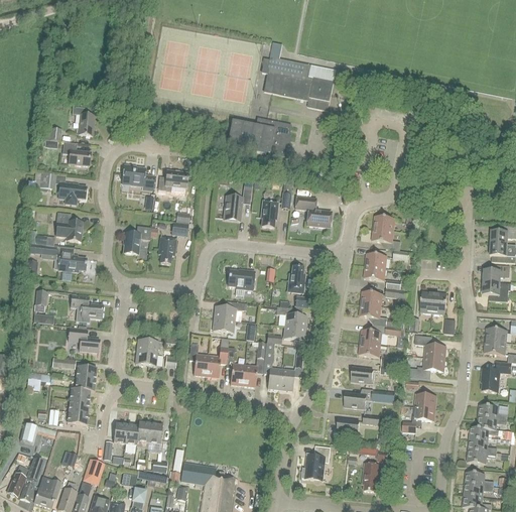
[(152,14),(144,13),(140,40),(148,41),(152,14)]
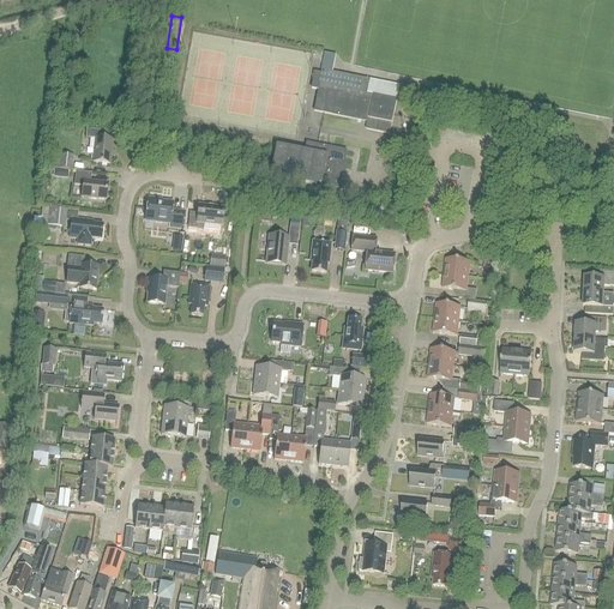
[(327,88),(324,109),(368,118),(366,125),(390,130),(397,96),(366,89),(369,76),(331,68),(335,52),(325,50),(321,70),(314,68),(312,84),(327,88)]
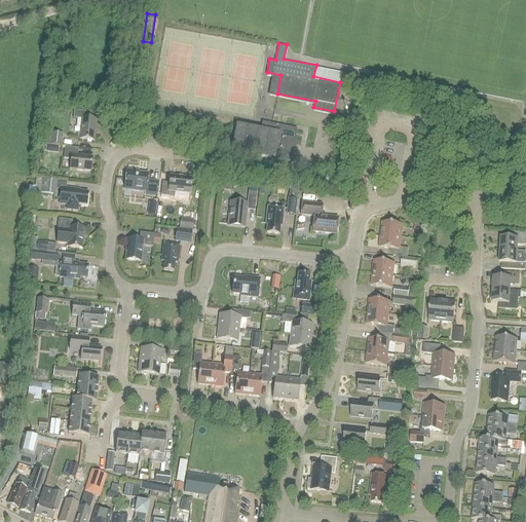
[(94,137),(97,116),(86,115),(87,108),(74,107),(73,115),(81,115),(79,136),(94,137)]
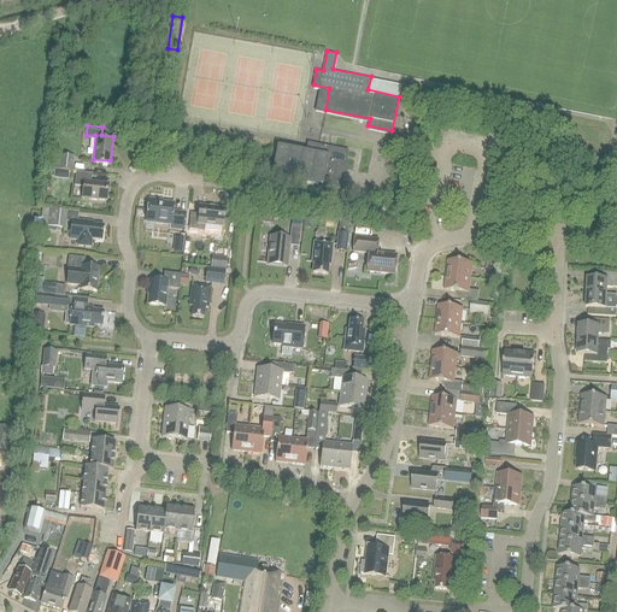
[(271,171),(340,186),(348,147),(307,139),(306,147),(277,142),(271,171)]
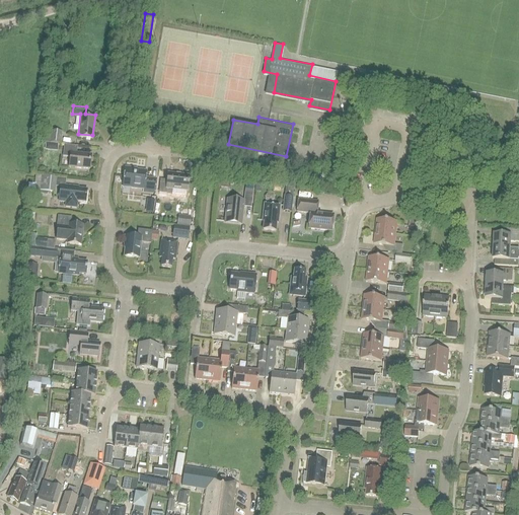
[(49,139),(50,128),(44,127),(42,138),(49,139)]
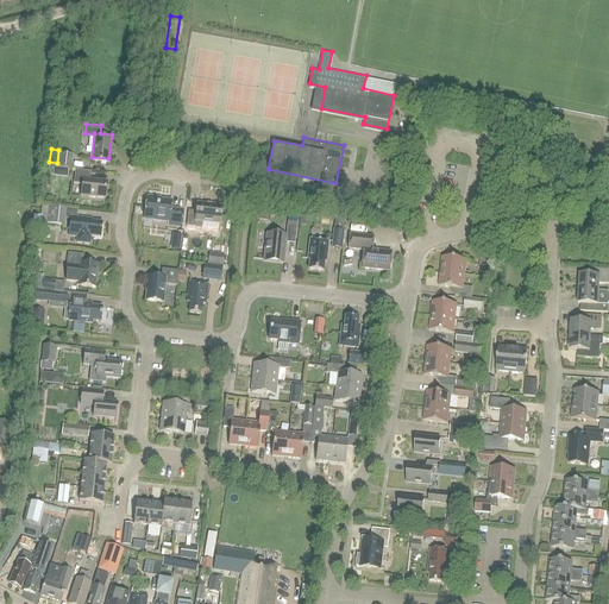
[(90,168),(75,165),(74,180),(82,181),(81,192),(105,194),(107,177),(89,176),(90,168)]
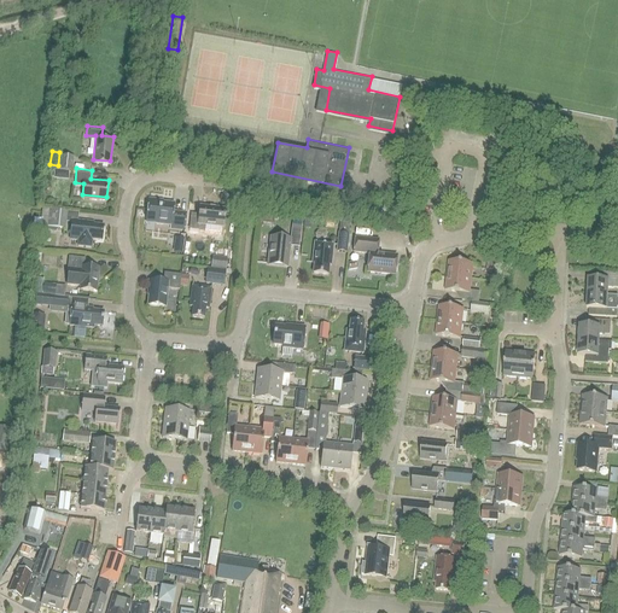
[(162,197),(149,196),(146,217),(149,217),(149,216),(147,216),(147,212),(155,214),(155,219),(157,220),(161,221),(163,219),(170,220),(170,223),(184,226),(185,209),(172,208),(173,200),(162,198),(162,197)]
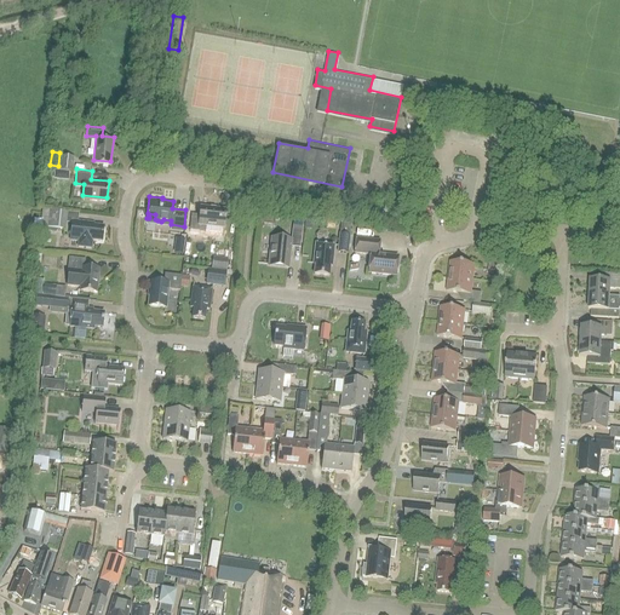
[(204,228),(205,222),(223,223),(224,224),(225,206),(201,203),(200,212),(191,212),(191,211),(191,210),(189,226),(205,229),(205,228),(204,228)]
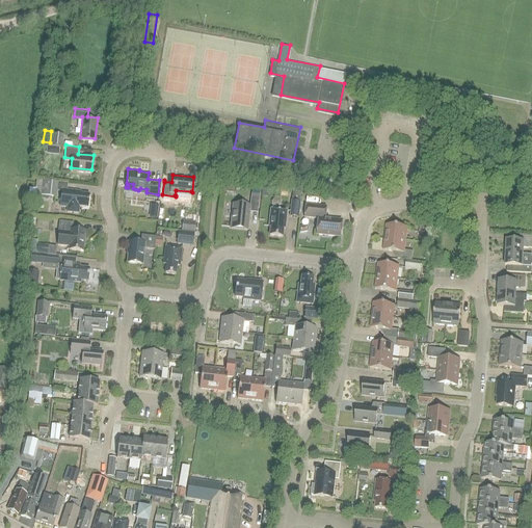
[(46,178),(35,177),(34,191),(45,192),(46,178)]
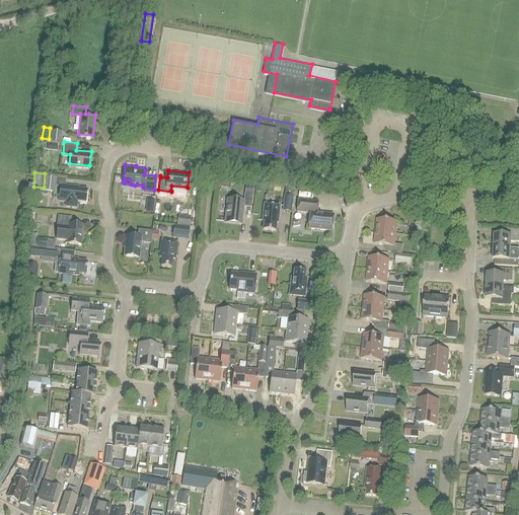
[(55,174),(45,173),(44,188),(43,190),(44,191),(47,191),(48,190),(48,188),(53,189),(55,174)]
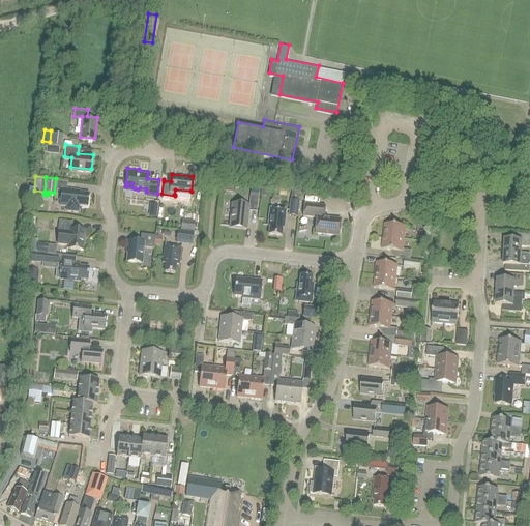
[(79,202),(87,203),(88,190),(76,188),(76,186),(61,185),(60,202),(67,202),(66,207),(78,208),(79,202)]
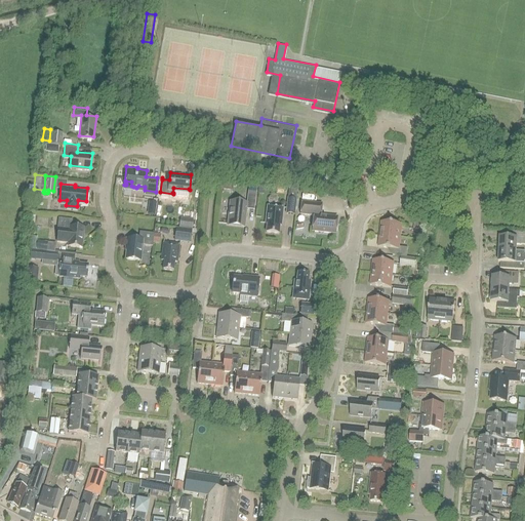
[(286,210),(294,211),(296,189),(296,186),(288,186),(286,210)]
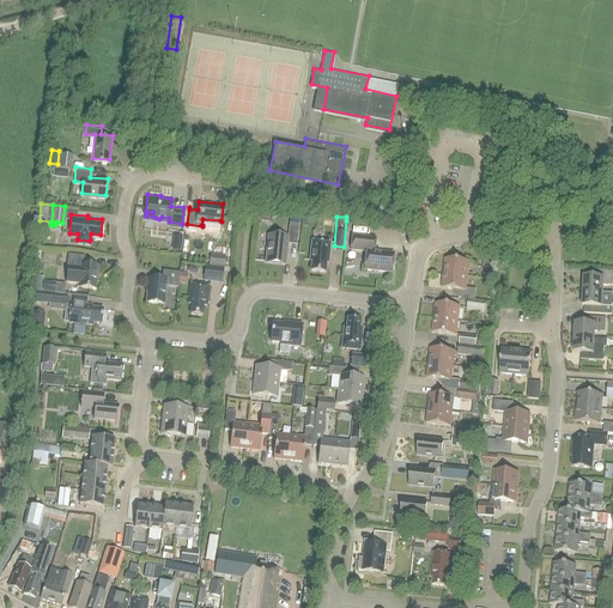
[(287,239),(297,241),(298,224),(289,223),(287,235),(268,233),(266,257),(285,260),(287,239)]
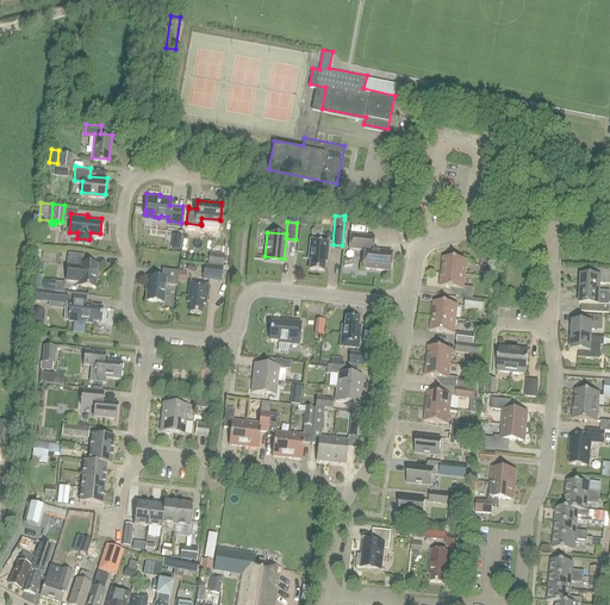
[(173,230),(172,244),(180,245),(181,231),(173,230)]
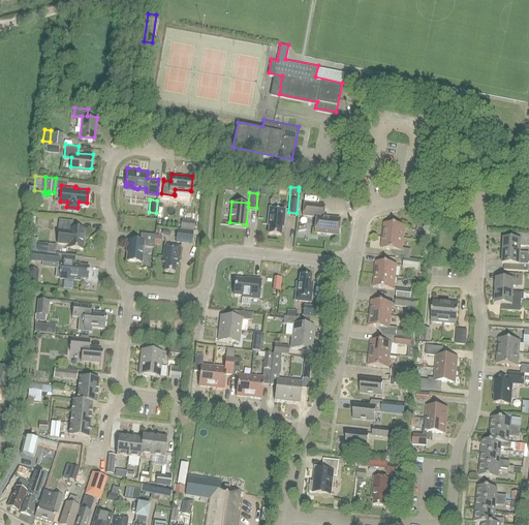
[(339,216),(323,214),(324,202),(303,199),(302,212),(316,214),(314,229),(338,232),(339,216)]
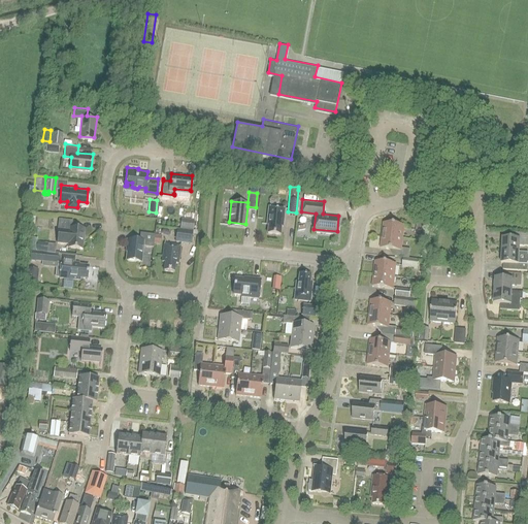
[(10,203),(9,210),(26,211),(26,203),(10,203)]
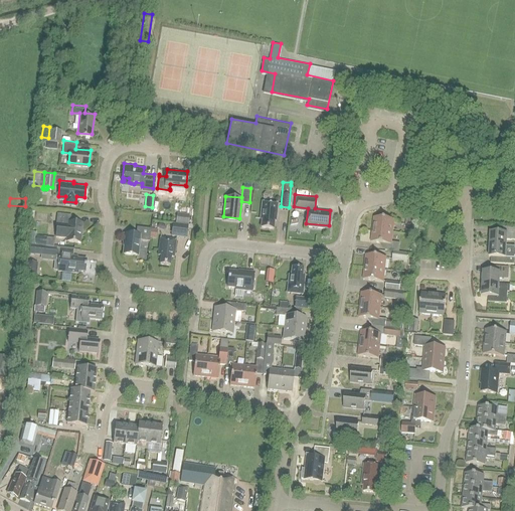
[(262,216),(261,224),(273,225),(274,217),(276,217),(278,200),(262,198),(260,215),(262,216)]
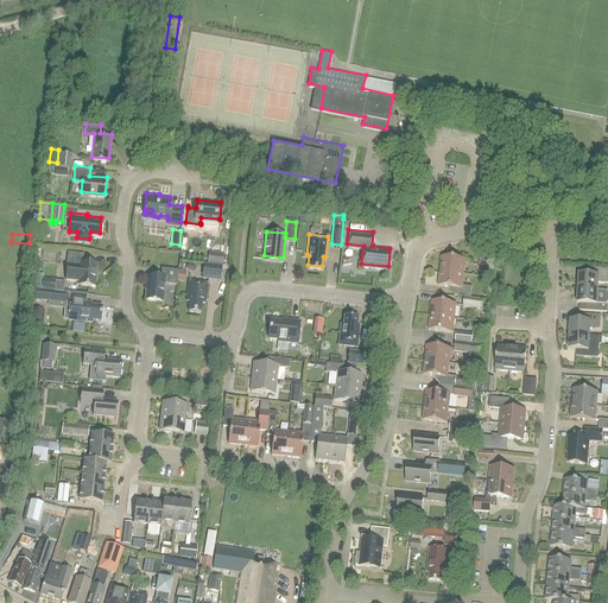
[(493,255),(487,254),(488,248),(480,247),(479,261),(492,262),(493,255)]
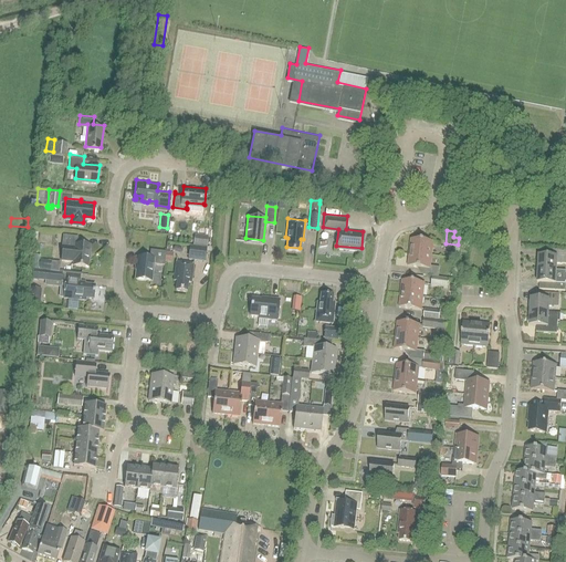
[(88,263),(91,242),(77,240),(79,232),(63,231),(62,243),(63,243),(61,257),(73,258),(73,262),(88,263)]
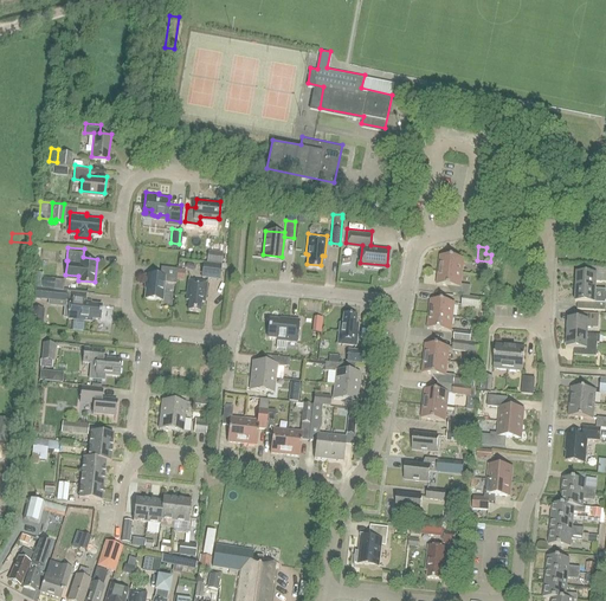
[(223,250),(208,249),(207,258),(221,259),(223,250)]
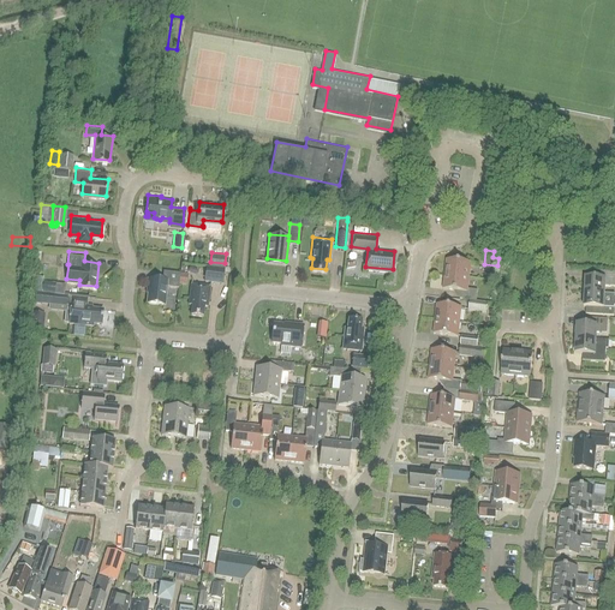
[(445,270),(470,274),(471,258),(447,256),(445,270)]
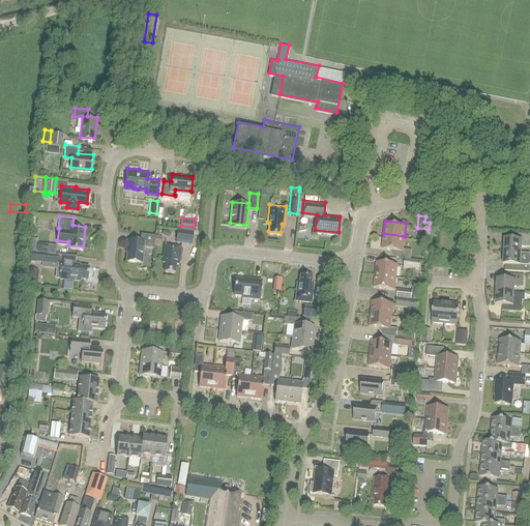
[(178,227),(176,239),(192,241),(193,231),(194,229),(178,227)]
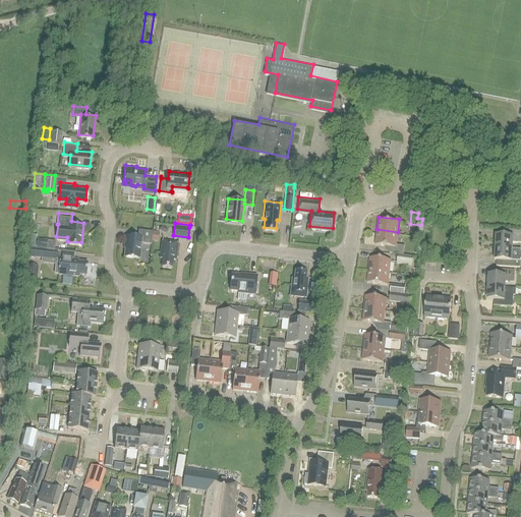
[(141,240),(151,241),(153,228),(138,227),(137,234),(125,233),(124,240),(125,240),(124,253),(139,255),(141,240)]
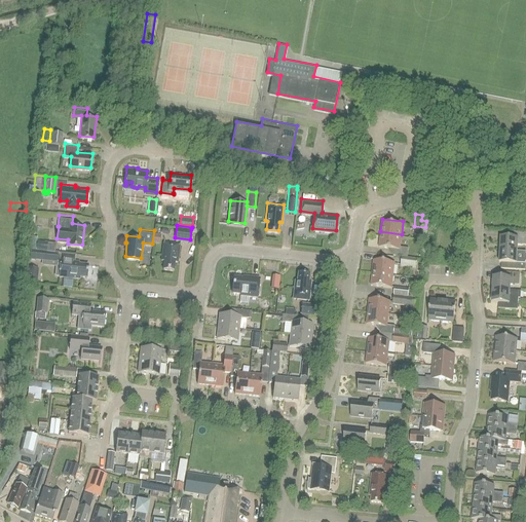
[(500,234),(499,247),(517,248),(517,240),(525,240),(525,229),(514,229),(514,235),(500,234)]
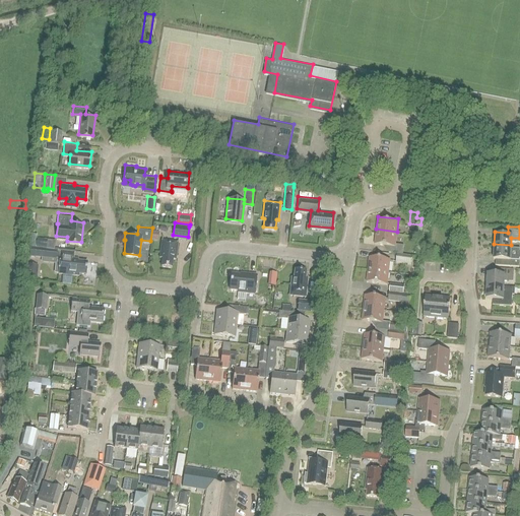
[(389,249),(403,251),(404,242),(396,241),(397,232),(376,229),(375,241),(389,243),(389,249)]
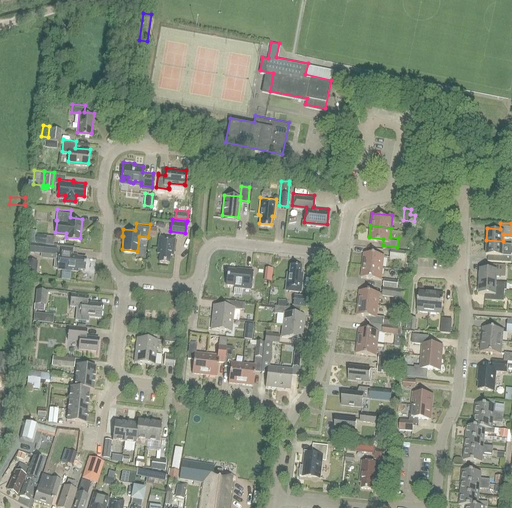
[(36,228),(30,227),(28,239),(45,241),(46,234),(36,233),(36,228)]
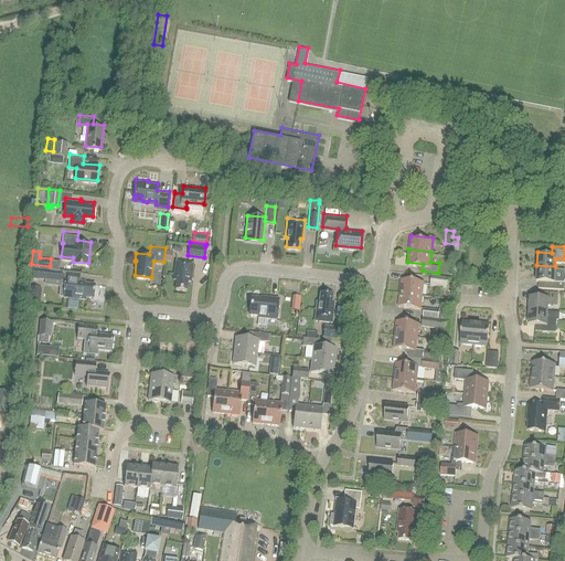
[(193,260),(176,258),(173,277),(177,277),(176,286),(187,287),(188,278),(190,278),(193,260)]
